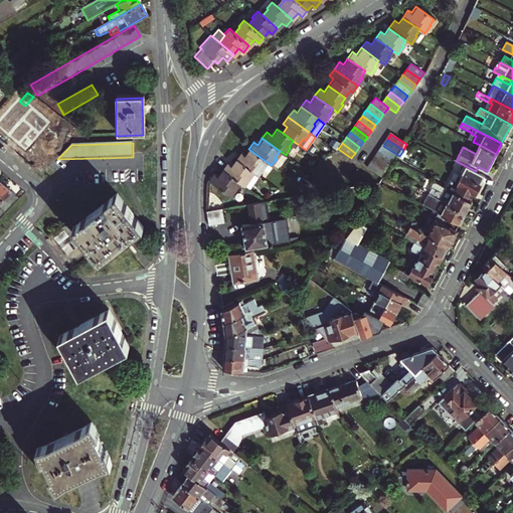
[(383,146),(379,152),(395,162),(399,156),(383,146)]
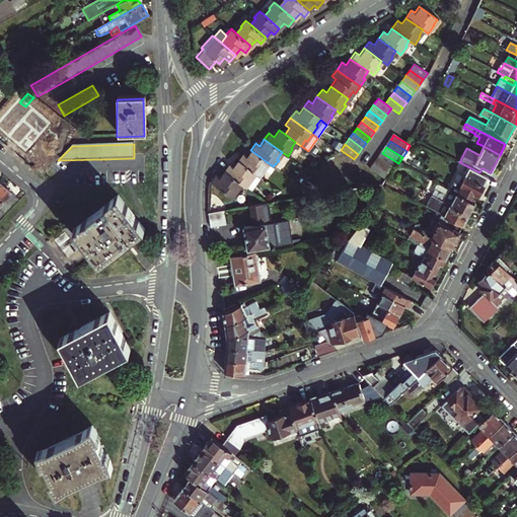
[(236,162),(253,174),(260,178),(265,171),(268,173),(273,166),(250,150),(245,157),(242,154),(236,162)]
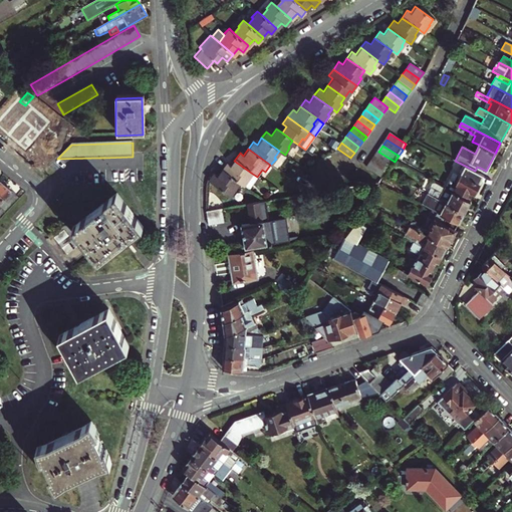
[(378,152),(375,157),(391,167),(395,162),(378,152)]
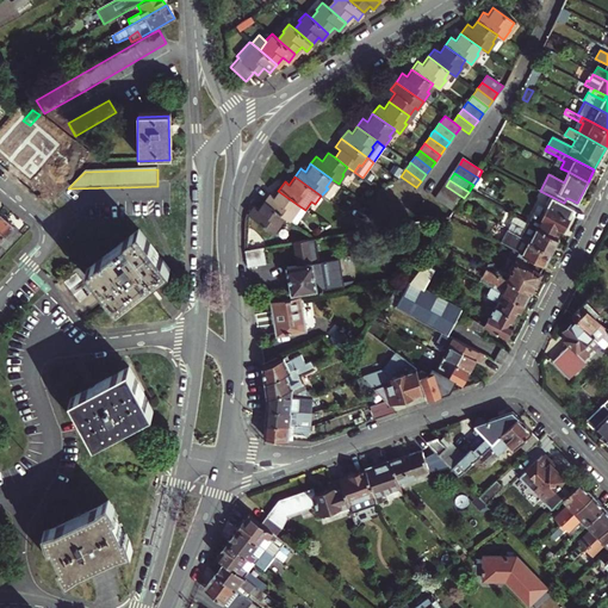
[(446,186),(441,193),(459,205),(464,198),(446,186)]
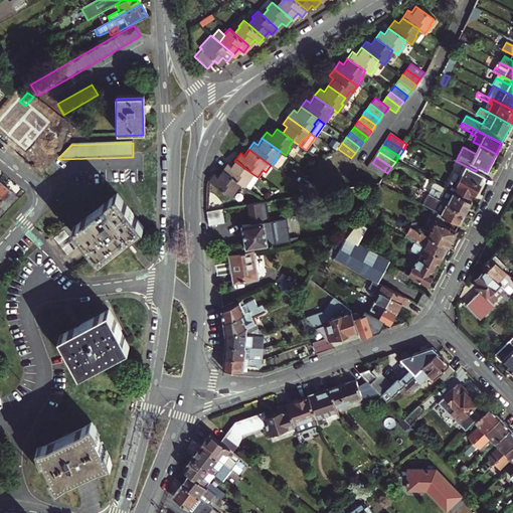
[(221,171),(238,183),(243,187),(247,190),(258,177),(251,173),(234,161),(230,167),(226,164),(221,171)]
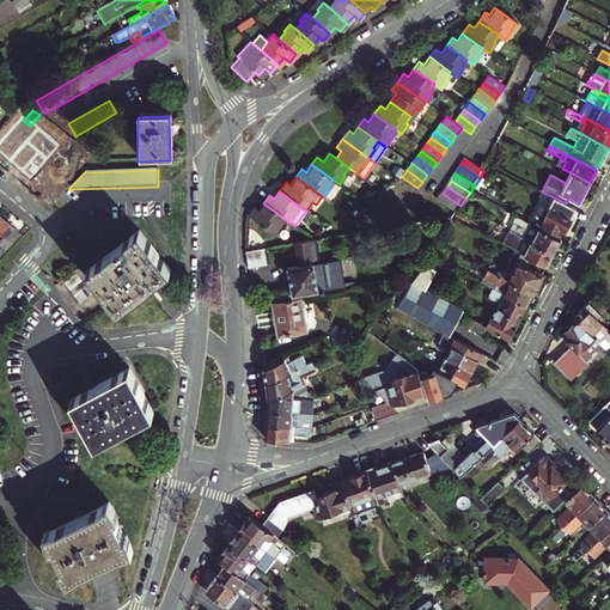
[(443,194),(438,201),(456,214),(461,206),(443,194)]
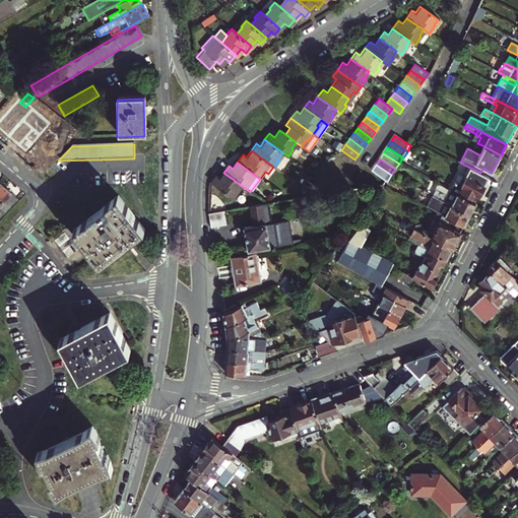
[(479,196),(489,178),(482,175),(480,173),(470,168),(465,179),(462,177),(459,184),(454,181),(449,190),(471,202),(475,194),(479,196)]
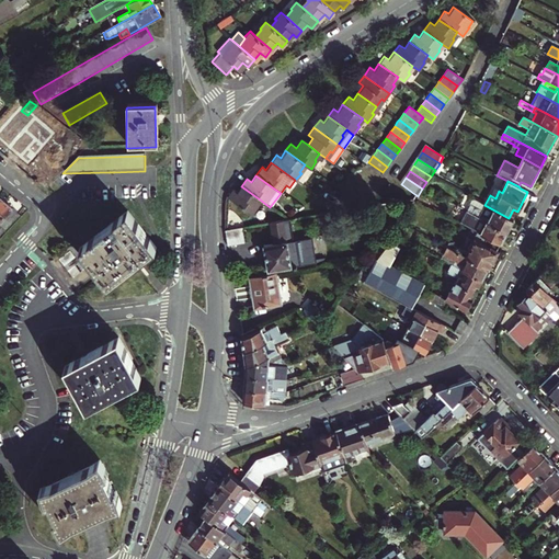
[(255,206),(260,200),(241,186),(237,193),(232,190),(227,197),(251,215),(258,207),(255,206)]
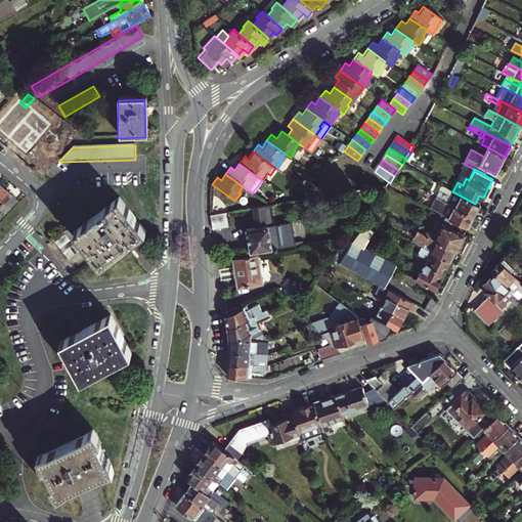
[(16,201),(0,186),(0,220),(16,201)]
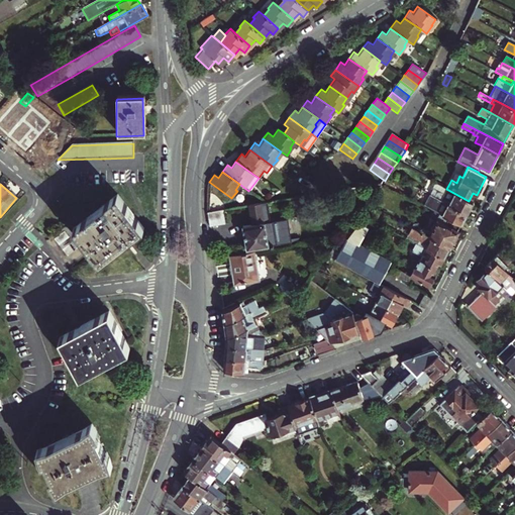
[(429,195),(430,195),(467,214),(473,203),(469,201),(446,189),(444,194),(433,188),(429,195)]
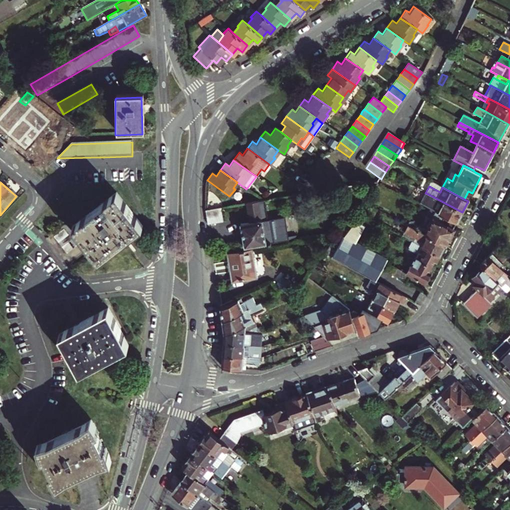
[(464,199),(468,201),(472,193),(468,191),(464,199)]
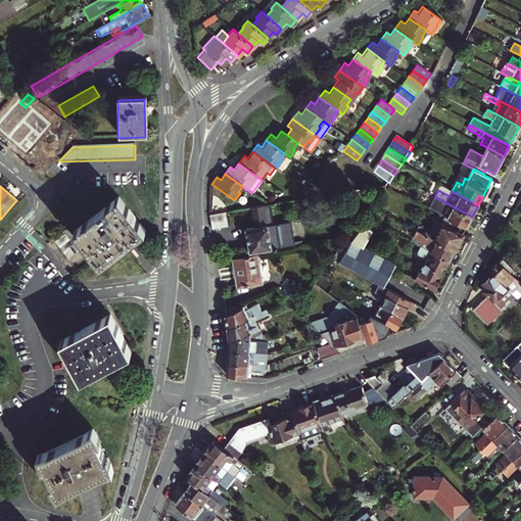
[(430,208),(439,214),(466,228),(472,217),(435,197),(430,208)]
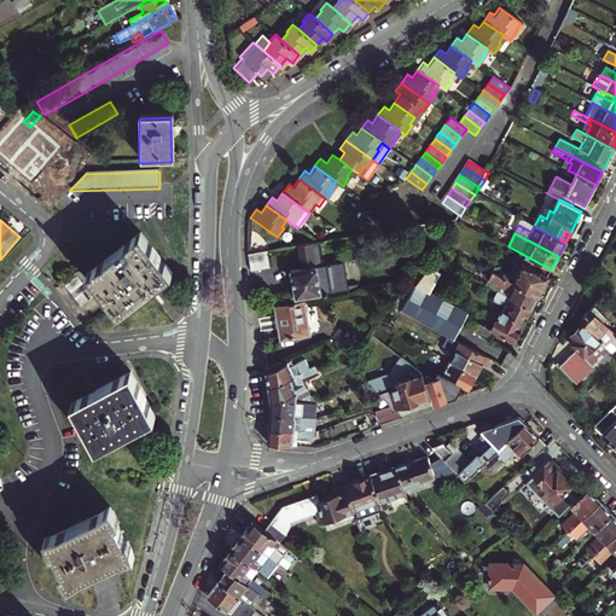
[(86,279),(80,272),(80,271),(56,289),(80,321),(91,314),(104,304),(94,291),(98,289),(118,315),(170,277),(140,234),(87,274),(88,277),(86,279)]
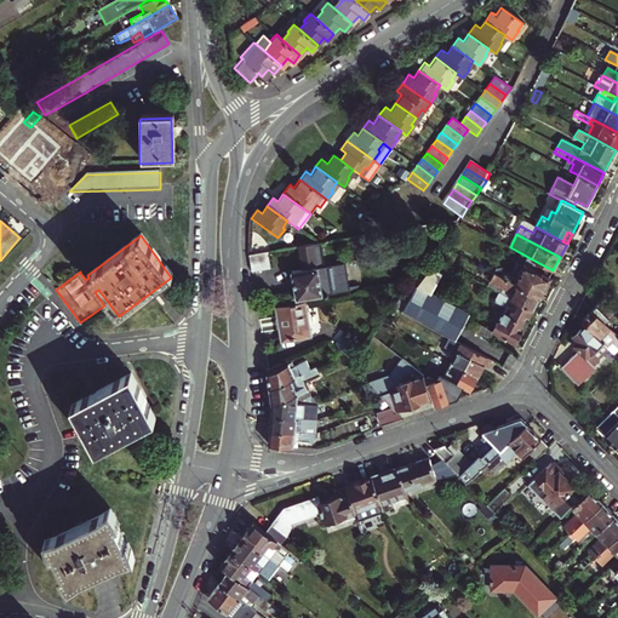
[(301,272),(291,274),(295,302),(348,293),(344,264),(316,269),(313,245),(297,247),(301,272)]
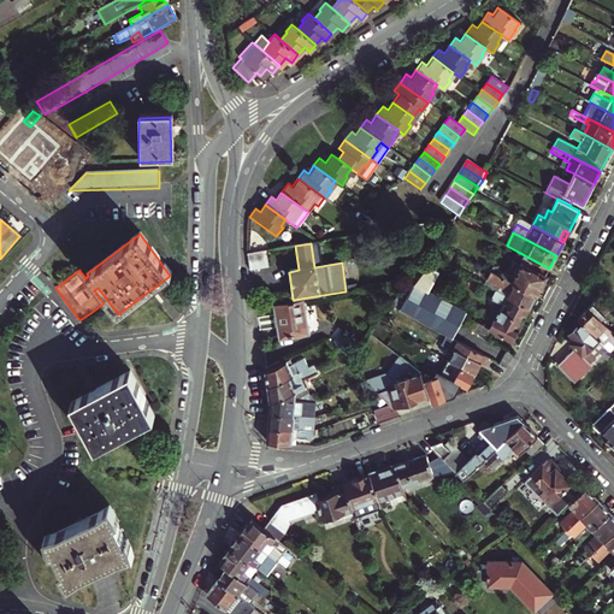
[(247,254),(249,271),(267,267),(265,252),(247,254)]
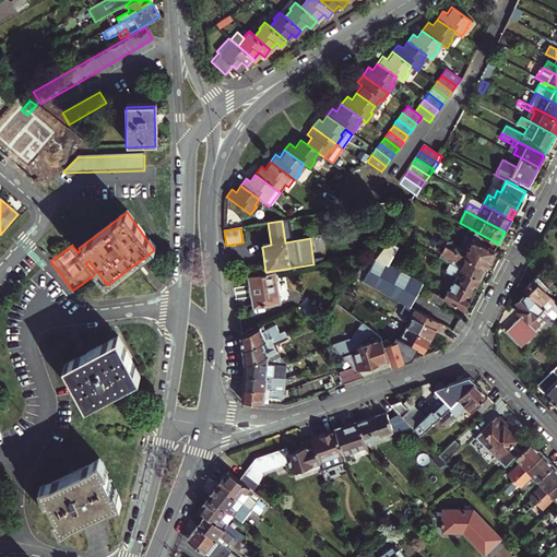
[(486,268),(498,244),(470,228),(465,236),(473,240),(464,257),(486,268)]
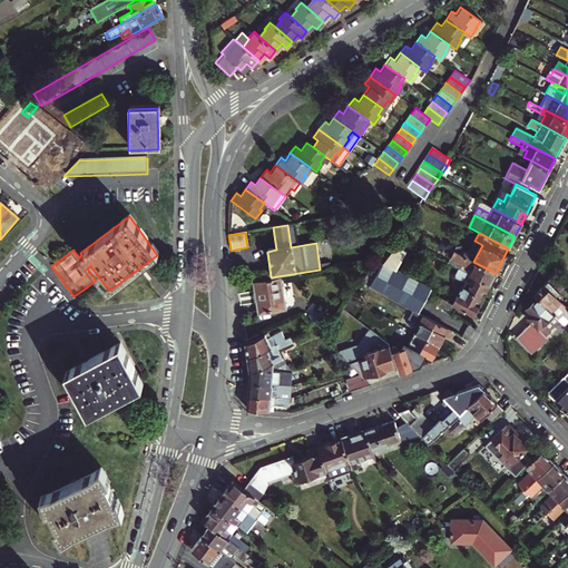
[(398,237),(394,241),(414,251),(417,247),(398,237)]
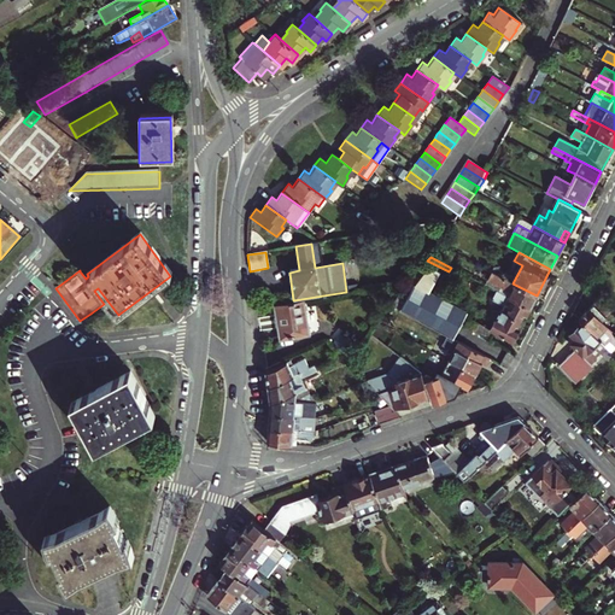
[(446,338),(454,341),(468,314),(431,293),(441,273),(426,264),(419,277),(416,276),(391,308),(446,338)]
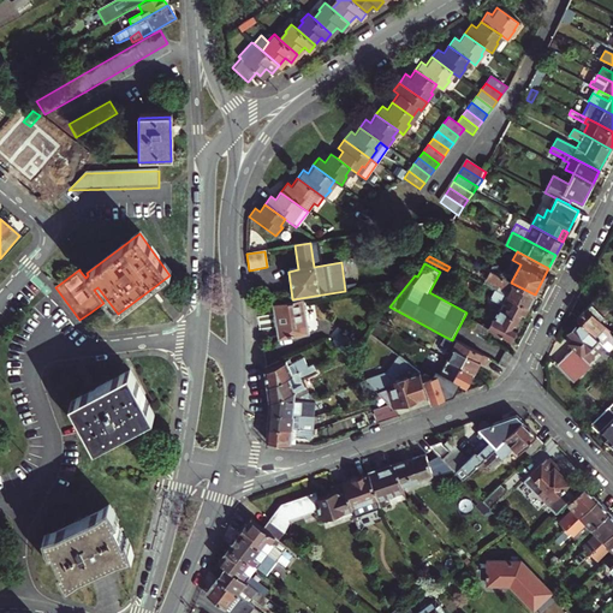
[(535,295),(511,283),(491,272),(486,279),(499,286),(497,290),(506,295),(507,291),(510,292),(507,297),(528,308),(535,295)]
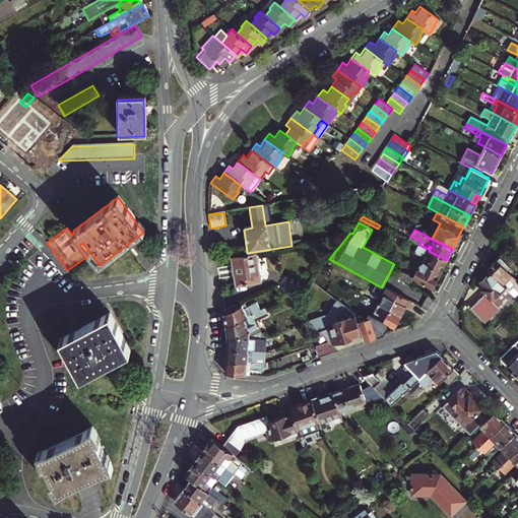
[(426,256),(430,258),(427,264),(422,262),(416,272),(419,273),(415,279),(432,287),(438,276),(435,275),(441,264),(443,265),(446,260),(429,251),(418,245),(414,252),(425,257),(426,256)]
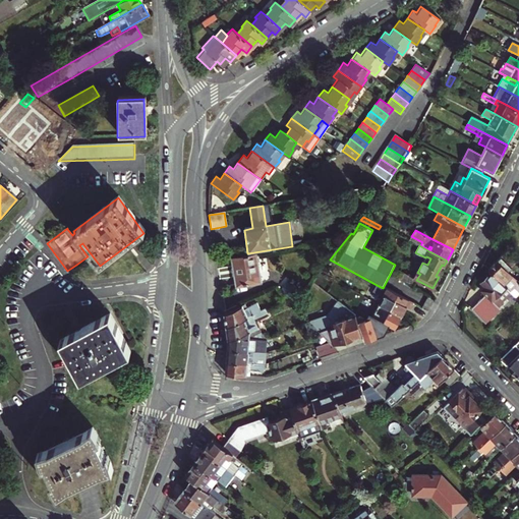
[(508,272),(517,263),(507,252),(487,271),(492,274),(511,294),(516,299),(518,296),(518,282),(518,283),(508,272)]
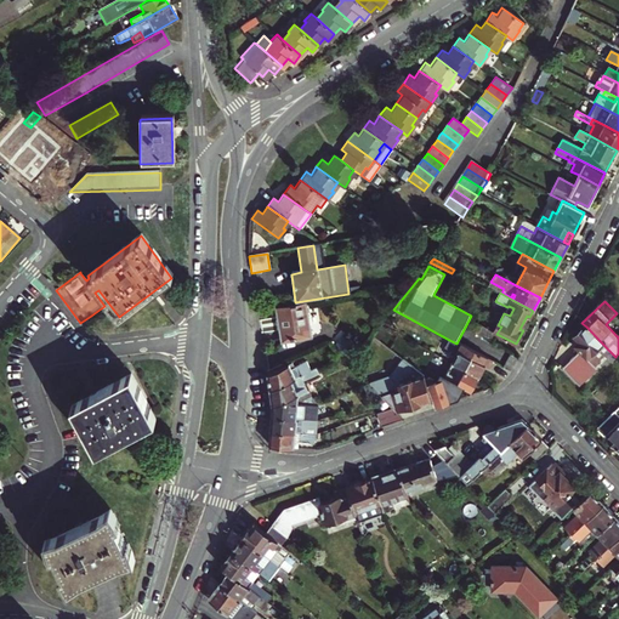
[(304,305),(274,310),(280,345),(308,340),(304,305)]
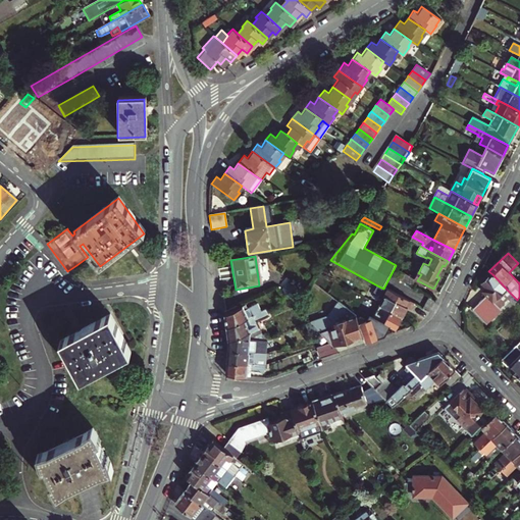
[(275,287),(296,303),(319,272),(300,257),(275,287)]
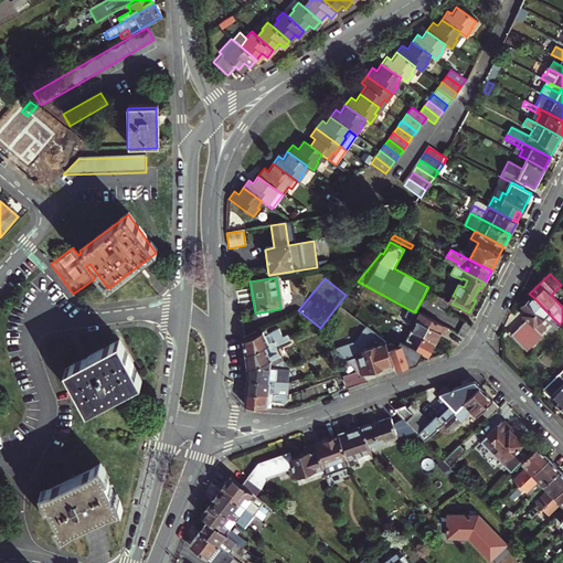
[(424,300),(448,312),(452,304),(428,291),(424,300)]
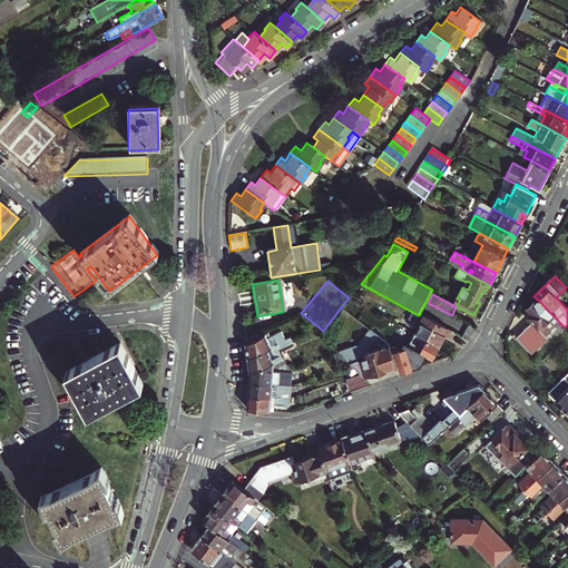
[(559,322),(538,300),(526,312),(530,316),(527,320),(531,324),(524,332),(527,335),(519,343),(531,356),(548,341),(545,338),(550,332),(549,331),(559,322)]
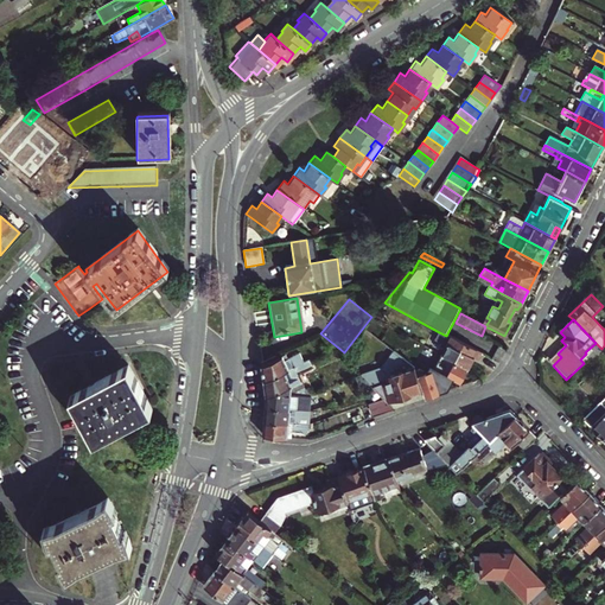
[(445,348),(440,356),(466,370),(471,360),(475,362),(479,352),(446,336),(439,332),(434,342),(445,348)]
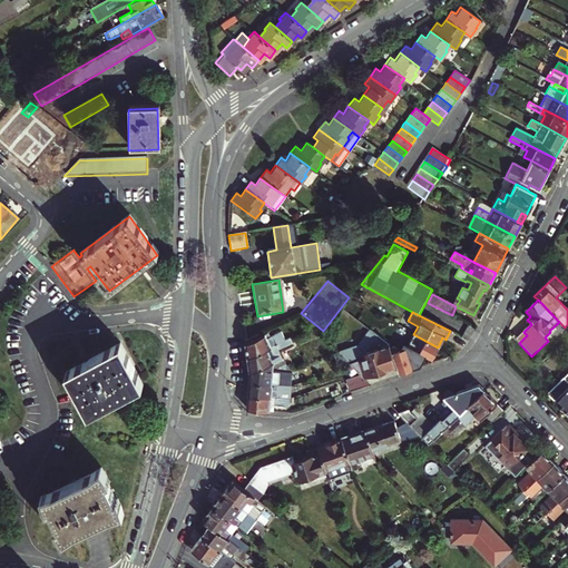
[(359,375),(362,380),(395,368),(390,350),(388,345),(368,330),(359,343),(339,354),(359,375)]
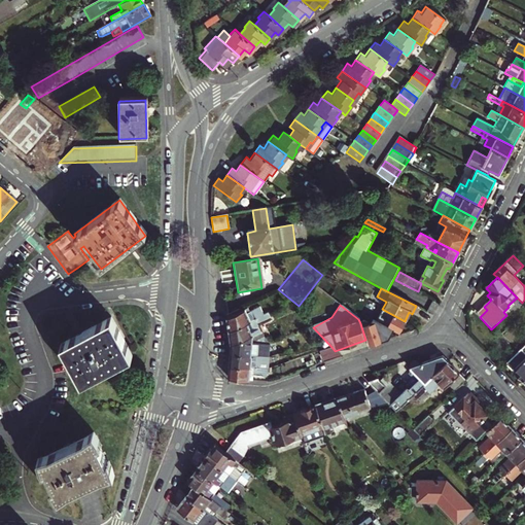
[(226,319),(229,333),(264,314),(259,307),(249,312),(247,309),(226,319)]
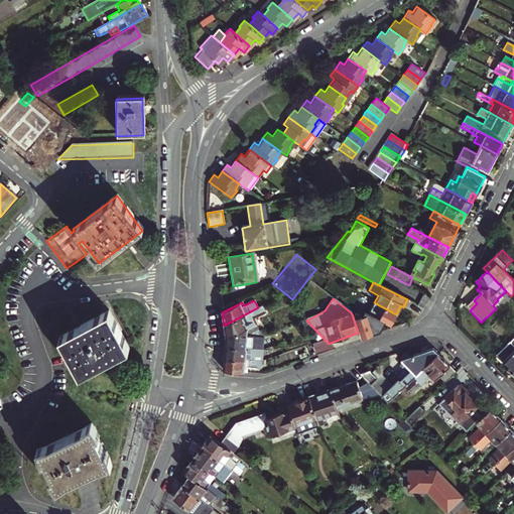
[(474,300),(467,307),(470,310),(477,303),(474,300)]
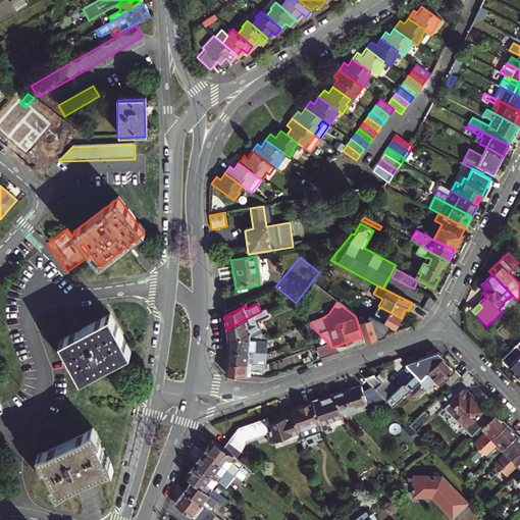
[(395,330),(401,318),(378,306),(372,318),(369,316),(366,322),(360,319),(357,320),(362,336),(365,344),(383,338),(388,327),(395,330)]
